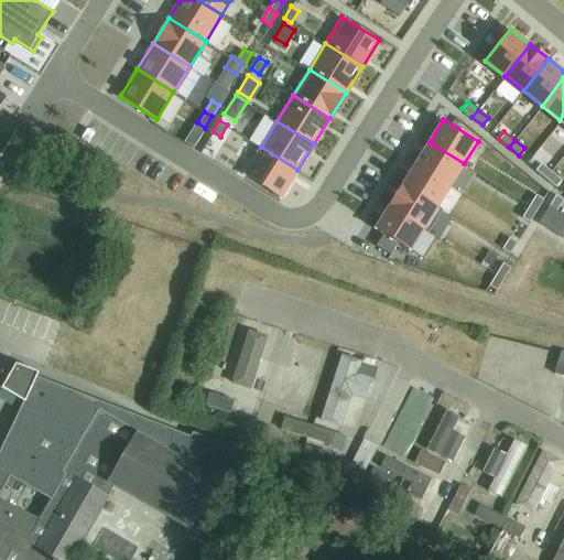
[(430,142),(416,163),(451,184),(464,163),(430,142)]
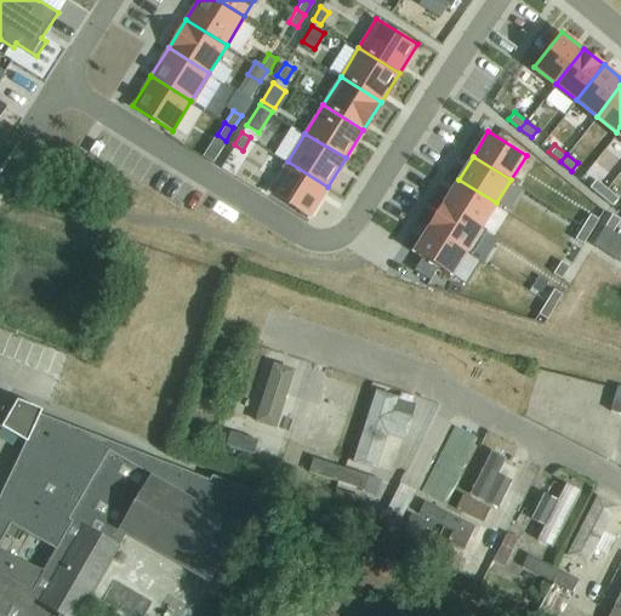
[(288,161),(269,190),(309,216),(328,187),(288,161)]
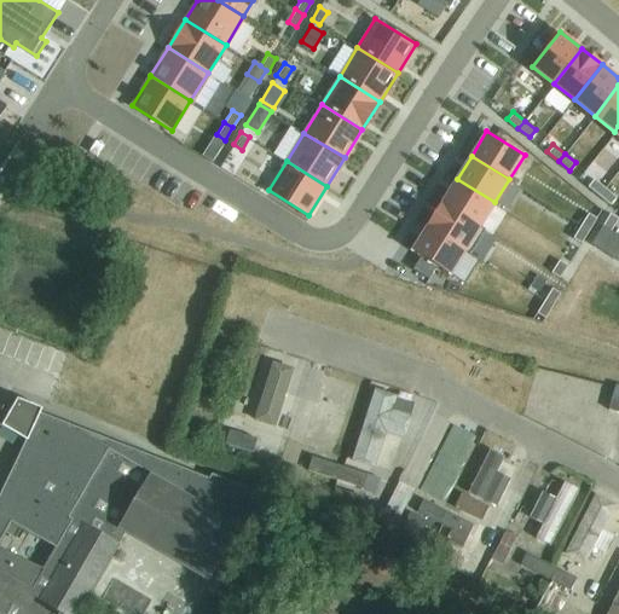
[(594,178),(588,185),(599,195),(606,186),(594,178)]
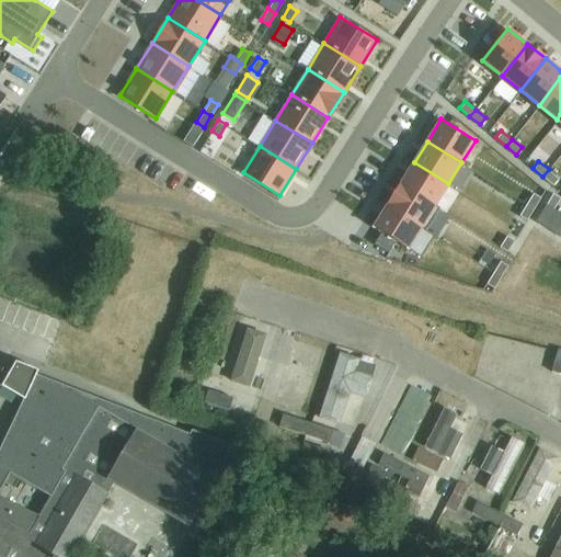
[(414,162),(400,183),(439,207),(435,204),(448,183),(414,162)]
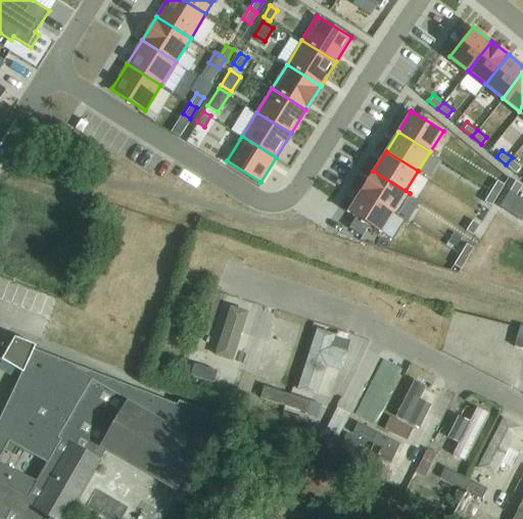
[(512,157),(506,164),(516,172),(521,166),(512,157)]
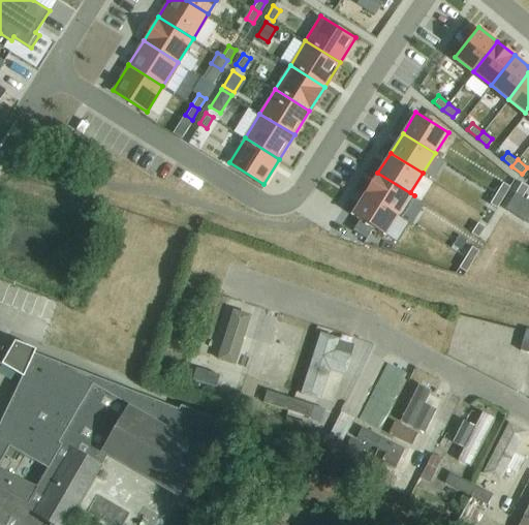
[(377,173),(365,193),(402,216),(414,195),(377,173)]
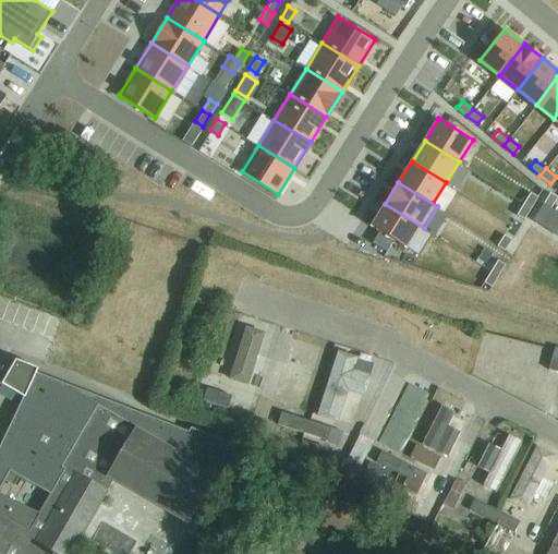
[(530,191),(523,202),(531,206),(537,195),(530,191)]
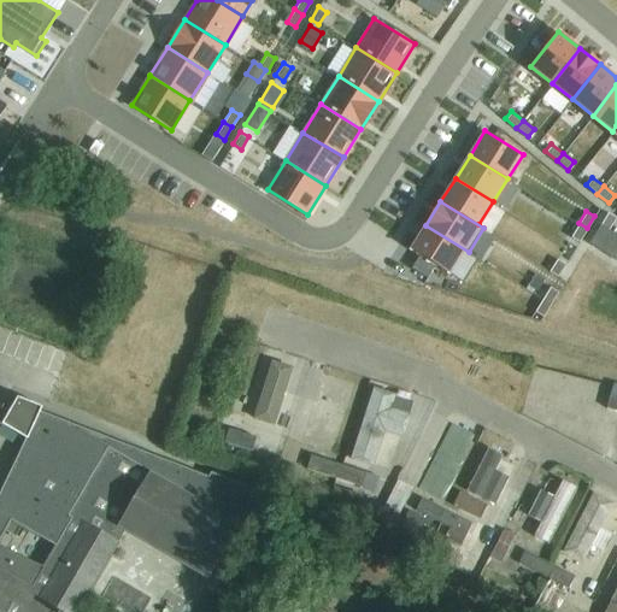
[(609,211),(600,224),(609,229),(616,217),(609,211)]
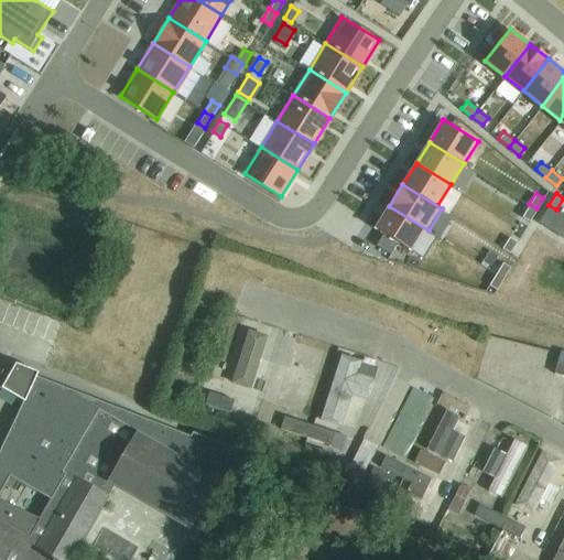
[(529,204),(522,215),(530,221),(537,208),(529,204)]
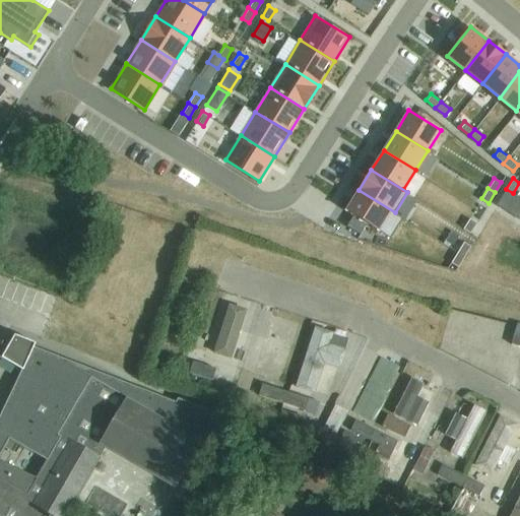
[(359,190),(346,210),(378,230),(390,210),(394,213),(395,212),(359,190)]
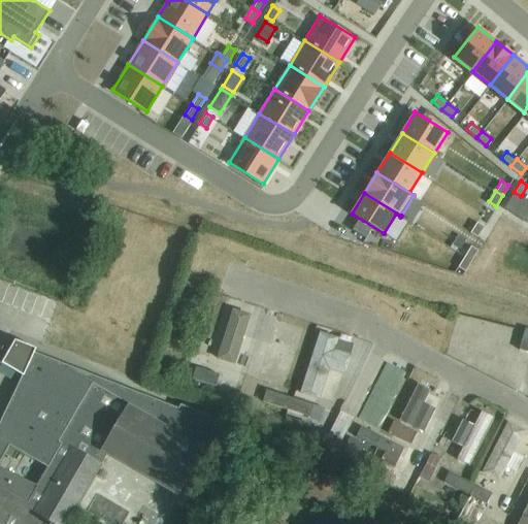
[(476,221),(471,229),(479,233),(484,225),(476,221)]
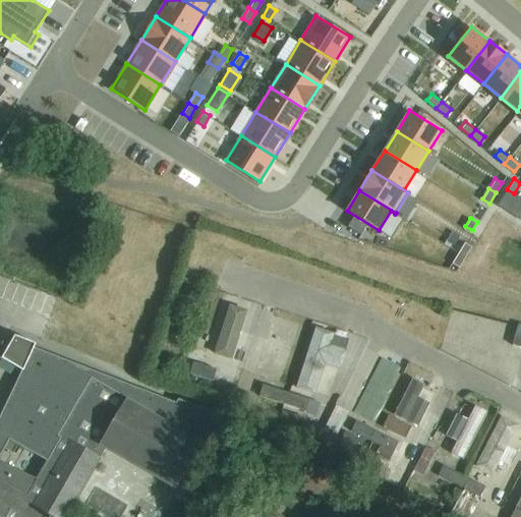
[(465,241),(458,251),(465,255),(472,245),(465,241)]
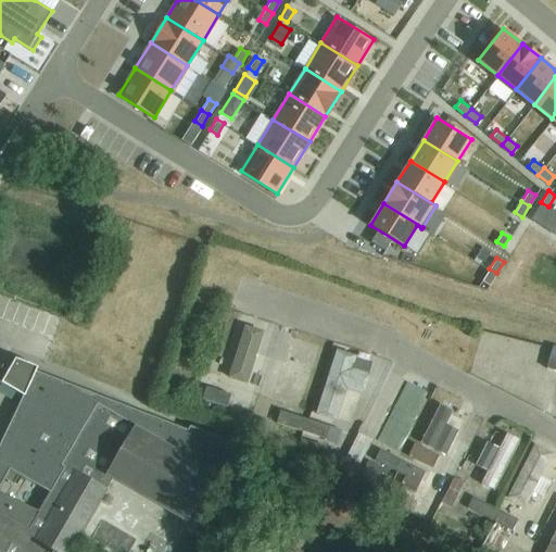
[(489,268),(482,279),(490,285),(496,273),(489,268)]
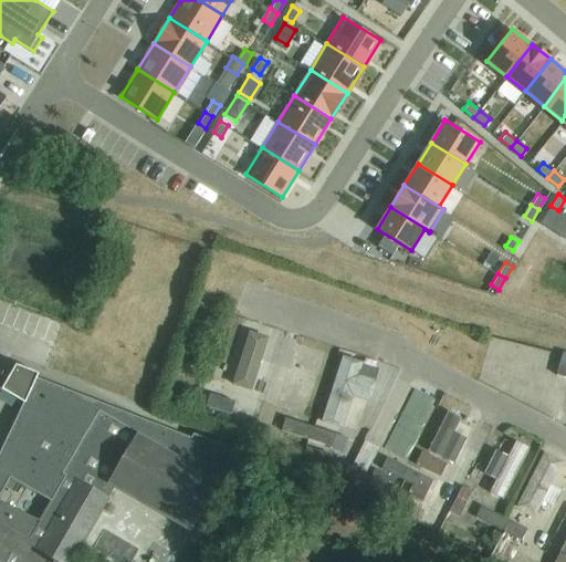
[(233,384),(254,391),(270,340),(250,333),(233,384)]
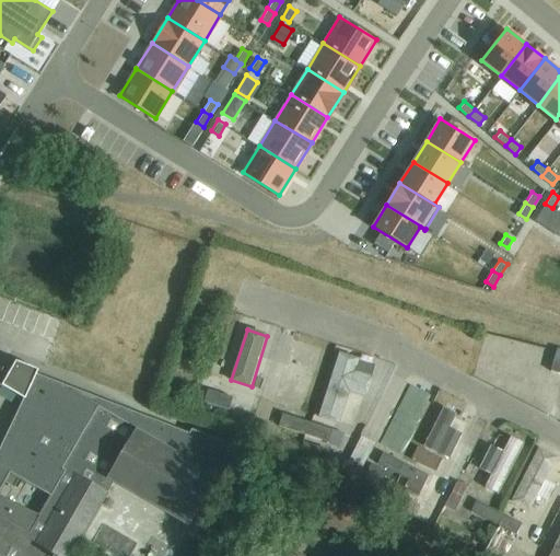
[(301,377),(298,383),(307,387),(318,362),(293,351),(286,370),(301,377)]
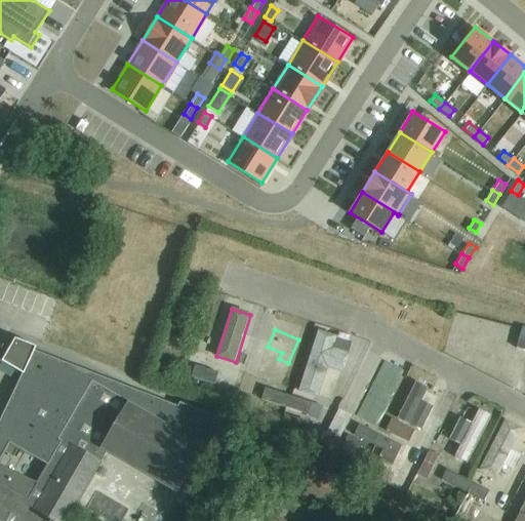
[(320,331),(303,391),(320,396),(328,366),(344,370),(349,353),(334,349),(337,336),(320,331)]
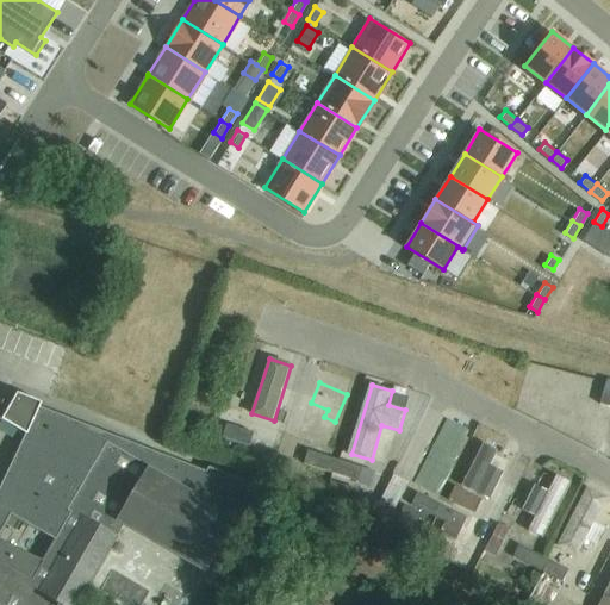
[(609,390),(603,388),(599,401),(609,405),(609,390)]
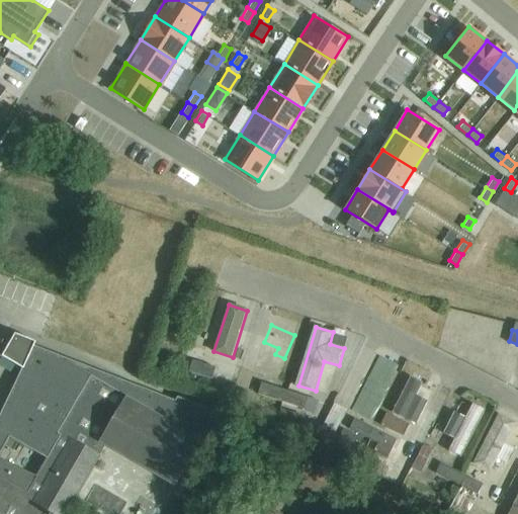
[(0,513),(64,513),(70,506),(104,445),(175,485),(209,427),(208,427),(218,411),(177,395),(175,399),(33,344),(35,340),(14,332),(2,354),(0,352),(0,354),(1,355),(2,355),(22,366),(0,412),(0,443),(4,445),(9,435),(47,456),(35,475),(0,456),(0,513)]
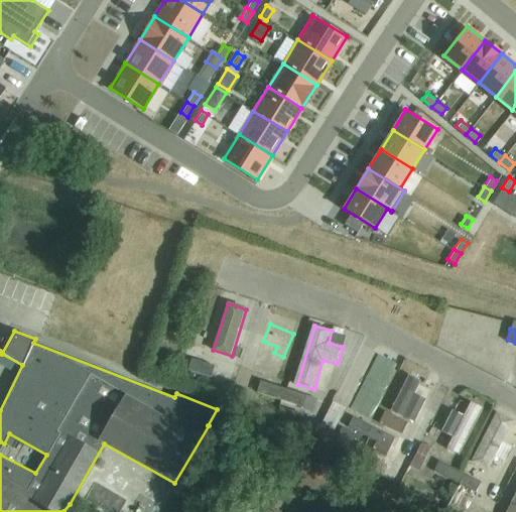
[(351,406),(369,415),(397,360),(379,351),(351,406)]
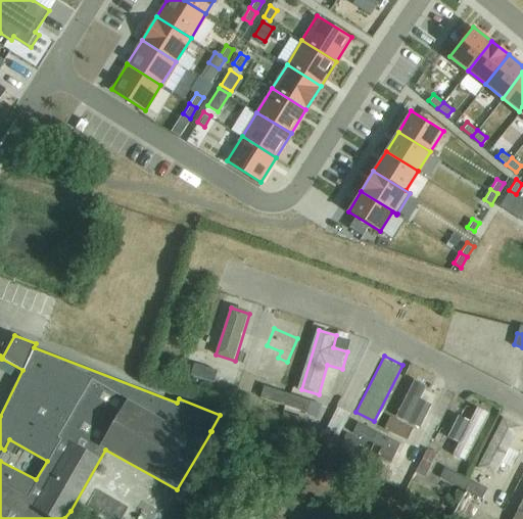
[(190,373),(214,381),(218,369),(194,362),(190,373)]
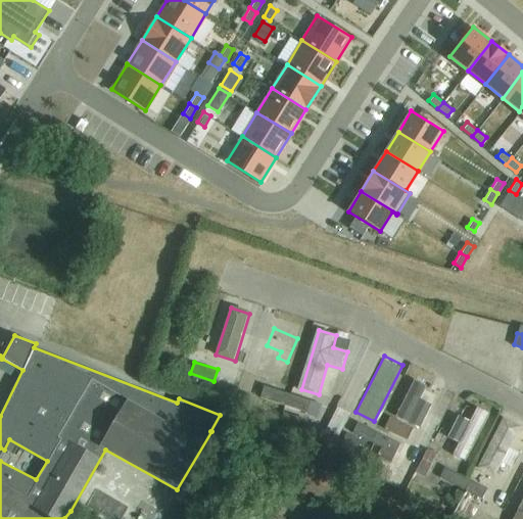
[(415,376),(397,412),(420,423),(431,399),(421,394),(427,382),(415,376)]
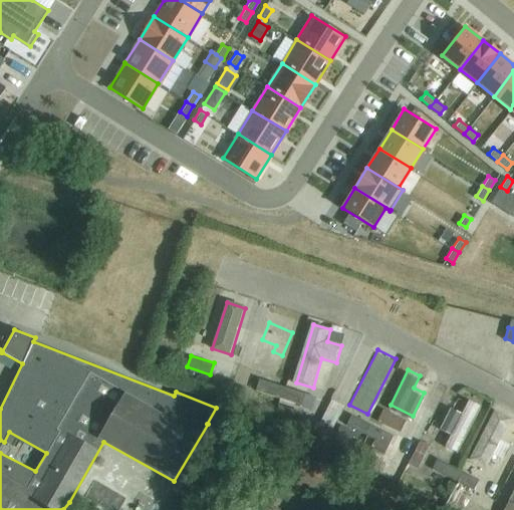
[(256,389),(301,404),(305,393),(284,386),(282,385),(259,377),(256,389)]
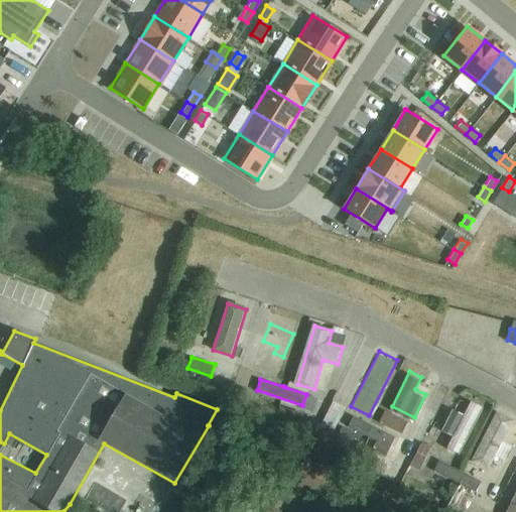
[(454,434),(448,444),(460,450),(483,405),(472,399),(466,411),(454,405),(442,428),(454,434)]
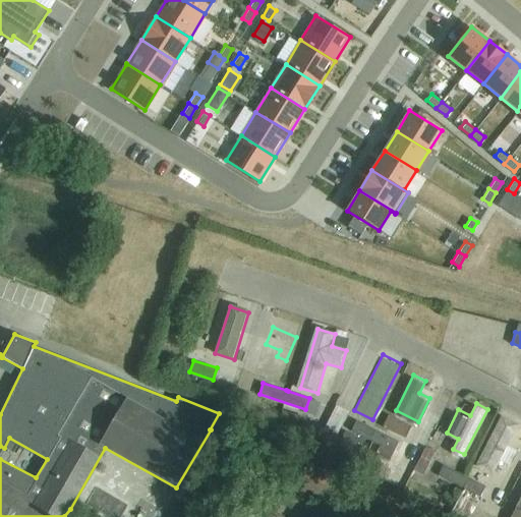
[(336,404),(325,426),(336,433),(347,410),(336,404)]
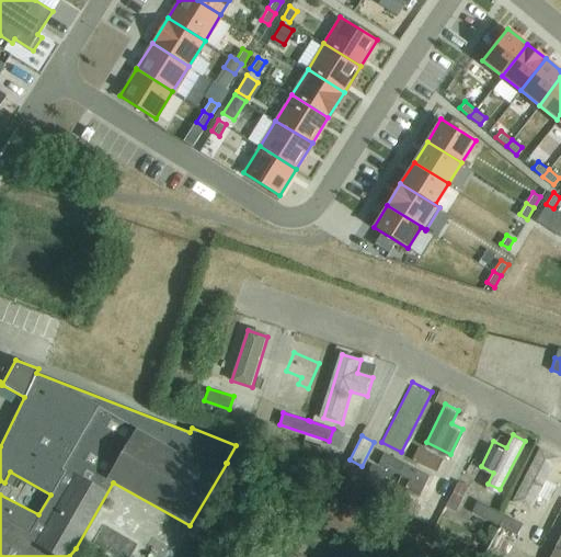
[(328,448),(302,440),(295,465),(320,473),(328,448)]
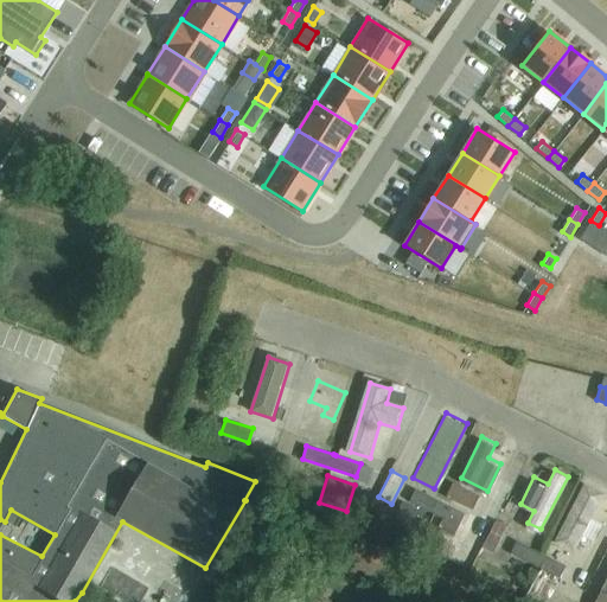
[(453,481),(445,495),(472,508),(479,494),(453,481)]
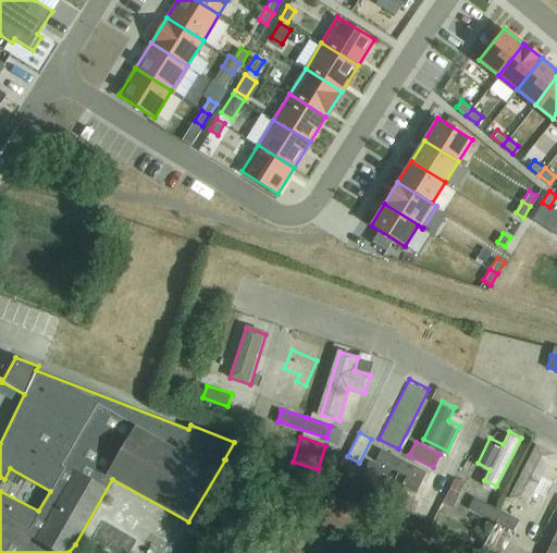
[(529,501),(553,450),(536,442),(514,493),(529,501)]
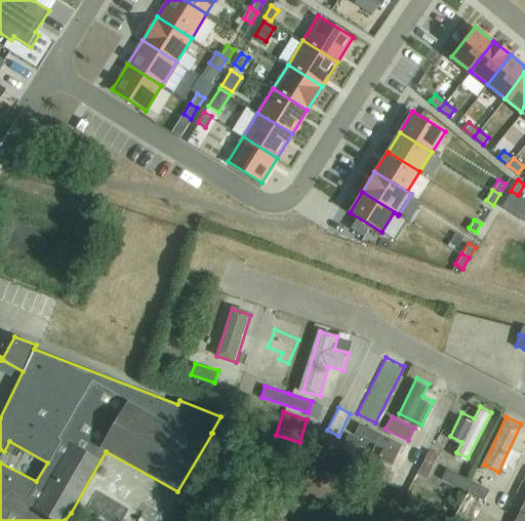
[(393,463),(402,445),(382,435),(380,434),(360,423),(355,433),(360,435),(356,443),(393,463)]
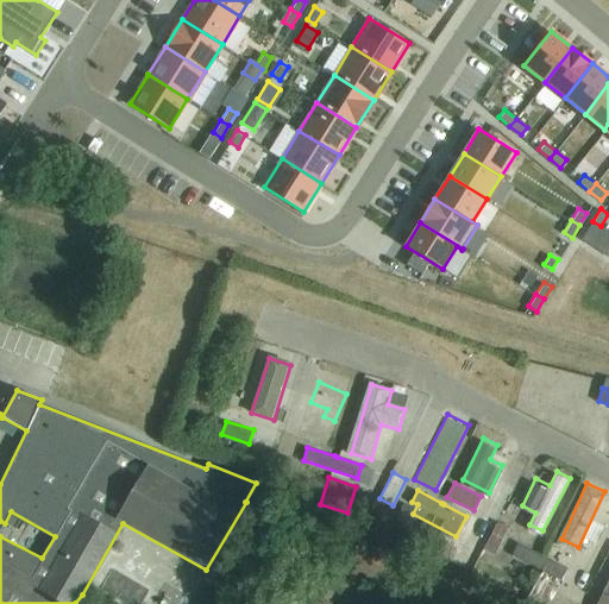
[(508,526),(497,520),(484,547),(495,553),(508,526)]
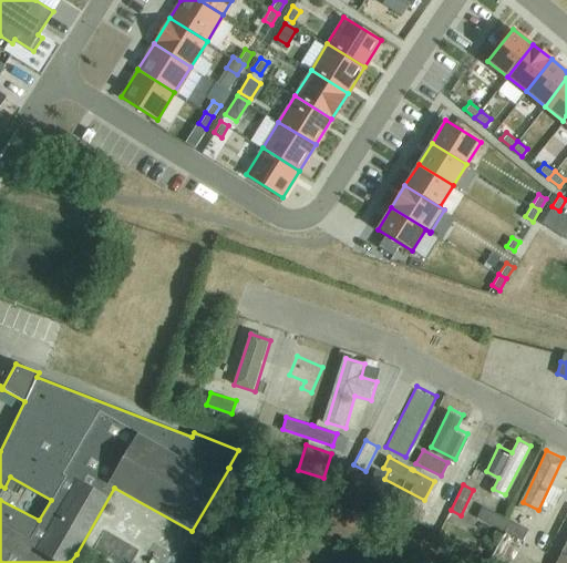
[(483,505),(477,517),(500,528),(523,540),(528,529),(505,518),(483,505)]
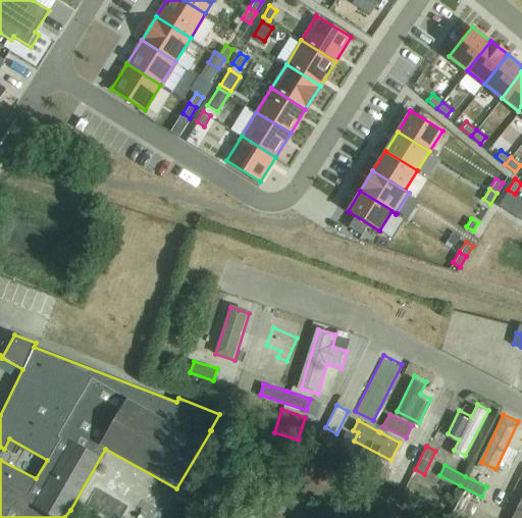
[(512,517),(521,517),(521,509),(518,507),(512,517)]
